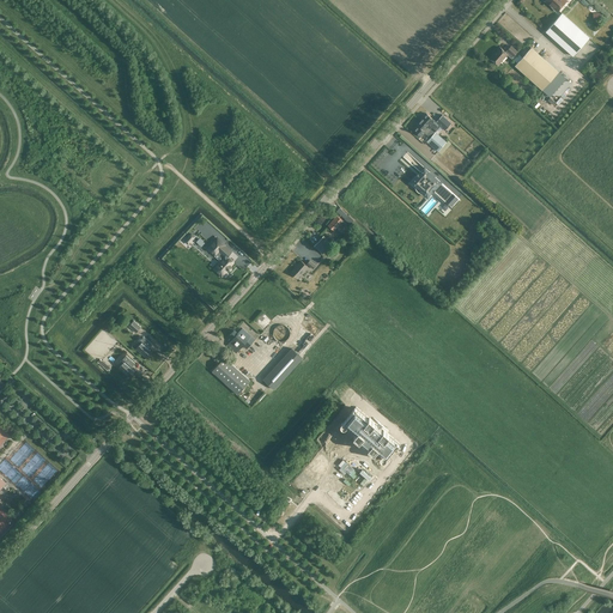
[(574,56),(589,38),(562,13),(546,31),(574,56)]
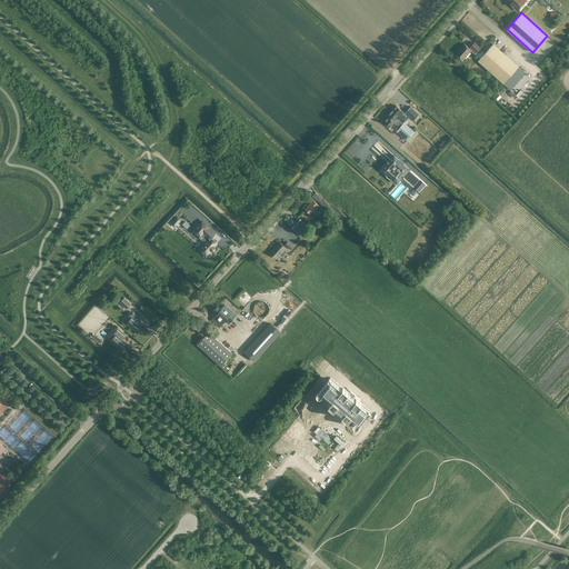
[(469,49),(463,43),(455,53),(462,60),(471,50),(475,53),(480,48),(475,42),(469,49)]
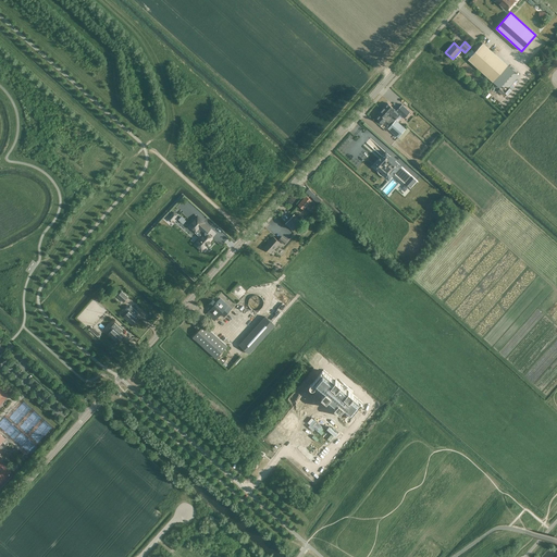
[(468,60),(499,88),(515,71),(483,42),(468,60)]
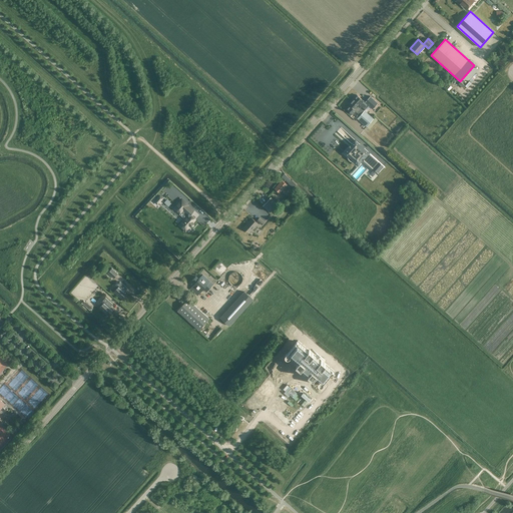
[(364,110),(368,105),(365,102),(356,93),(348,103),(350,105),(346,109),(353,114),(356,111),(357,112),(358,112),(359,113),(357,115),(359,117),(358,118),(367,126),(374,118),(364,110)]
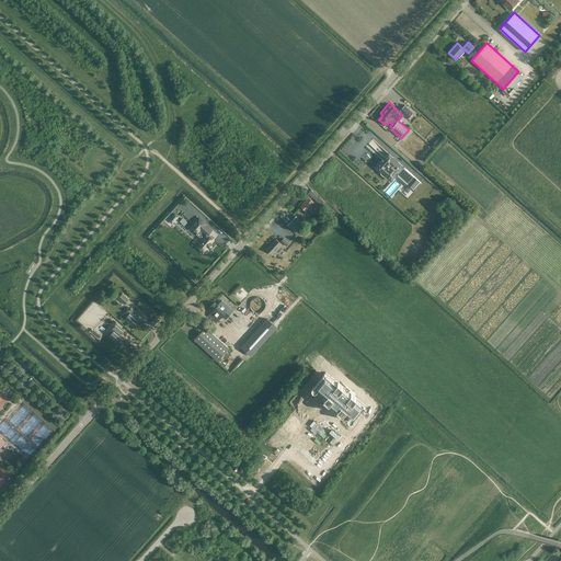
[(399,112),(402,115),(408,119),(413,113),(405,105),(399,112)]
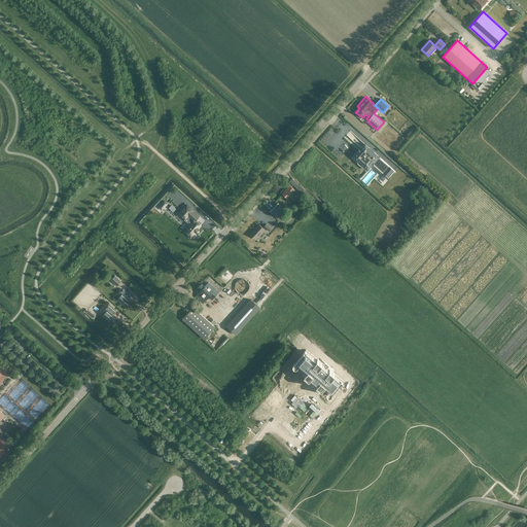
[(364,144),(354,156),(358,161),(359,161),(360,163),(361,164),(362,165),(367,169),(373,164),(388,178),(394,171),(374,152),(370,148),(364,144)]
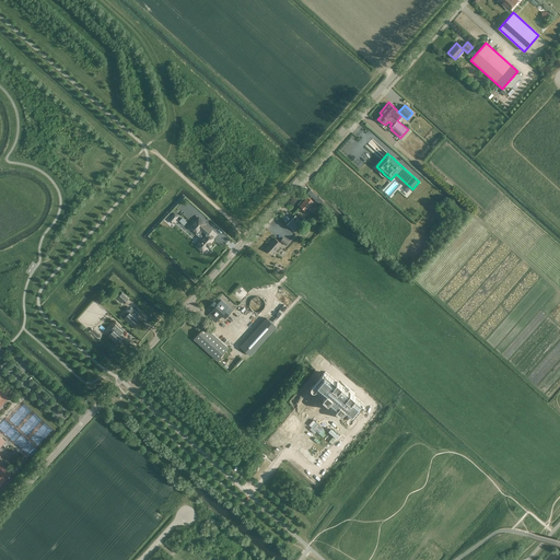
[(307,193),(315,199),(318,196),(311,189),(307,193)]
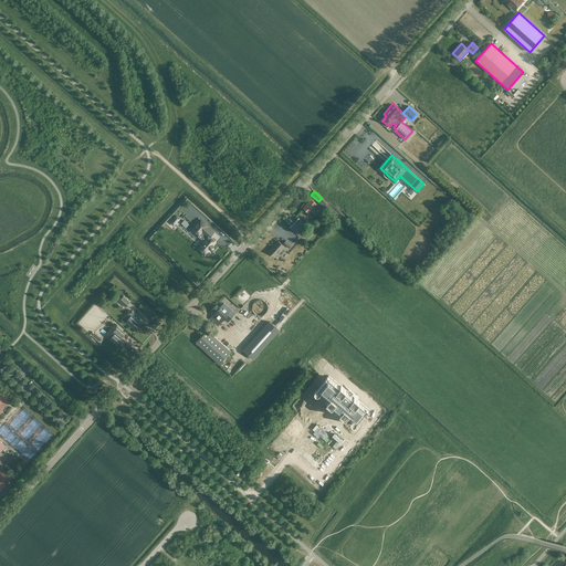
[(320,207),(311,199),(303,208),(308,213),(313,208),(316,211),(320,207)]
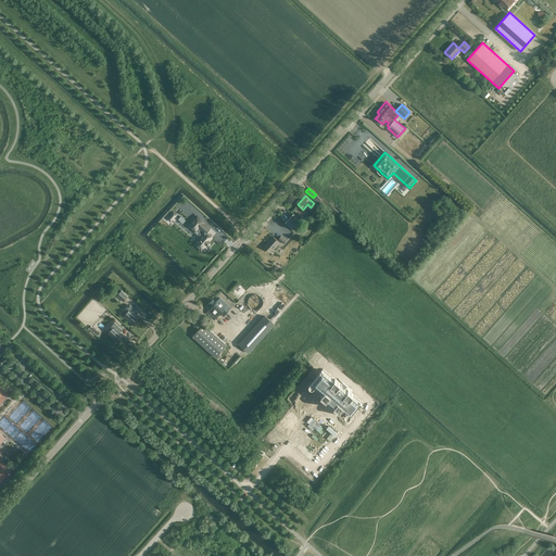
[(180,226),(187,219),(181,215),(178,218),(175,216),(178,213),(174,210),(167,218),(172,222),(173,219),(180,226)]
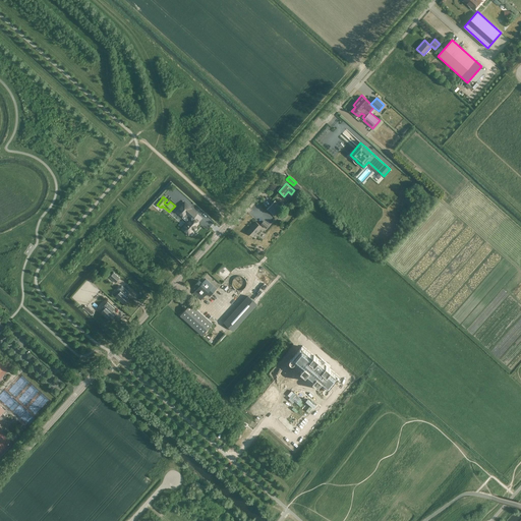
[(277,214),(283,207),(286,203),(287,204),(289,200),(288,198),(285,201),(281,197),(277,203),(275,200),(269,208),(277,214)]
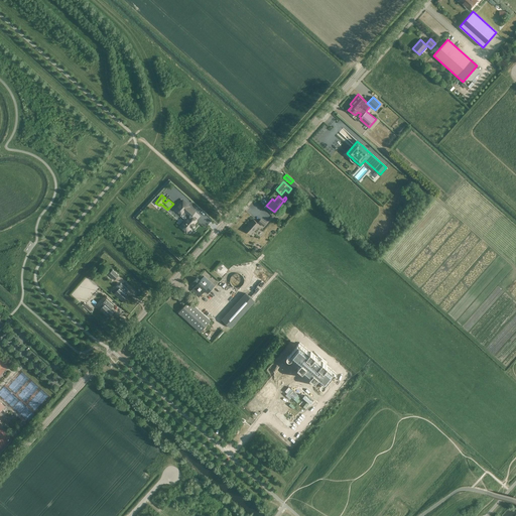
[(192,234),(203,223),(196,216),(199,212),(187,203),(178,212),(190,222),(185,228),(192,234)]
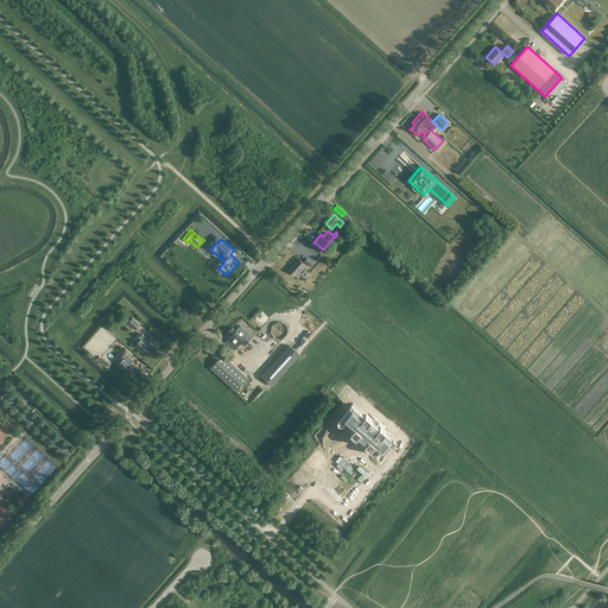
[(305,265),(298,259),(289,270),(296,276),(305,265)]
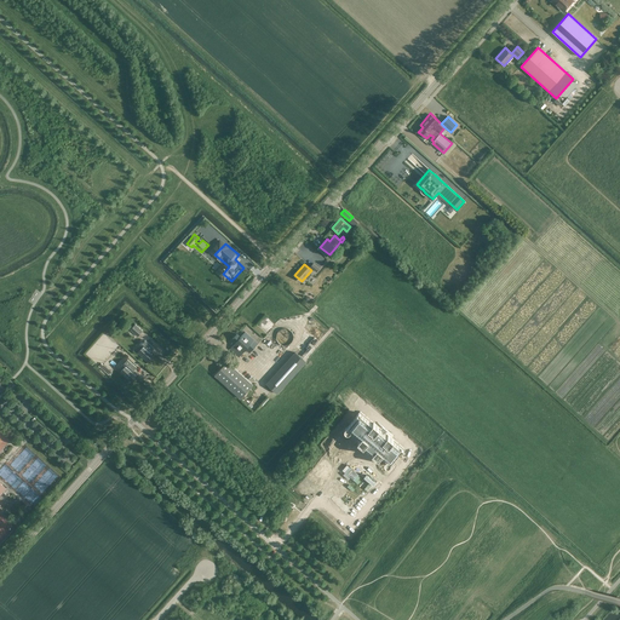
[(216,299),(222,293),(213,285),(207,292),(216,299)]
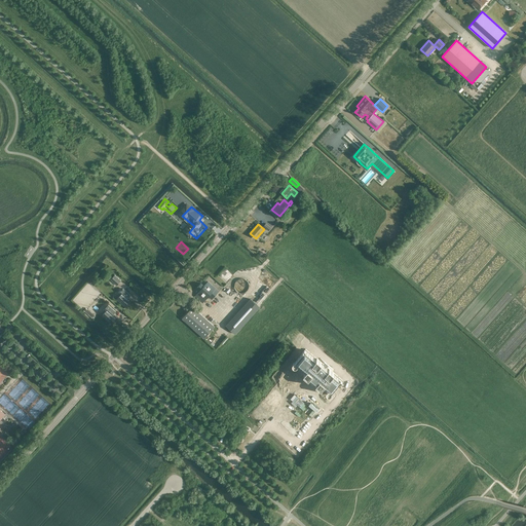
[(115,275),(110,279),(117,286),(121,282),(115,275)]
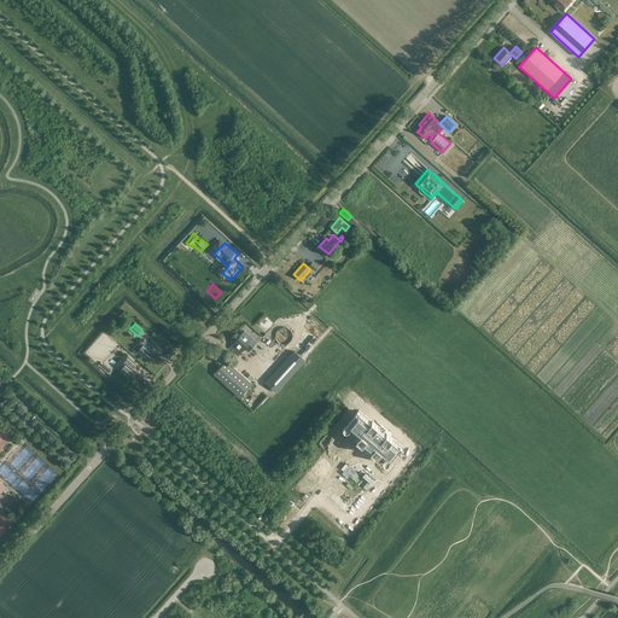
[(292,339),(292,336),(292,332),(290,330),(287,327),(284,327),(280,328),(278,330),(277,332),(275,336),(277,339),(278,342),(281,344),(284,344),(287,344),(291,342),(292,339)]
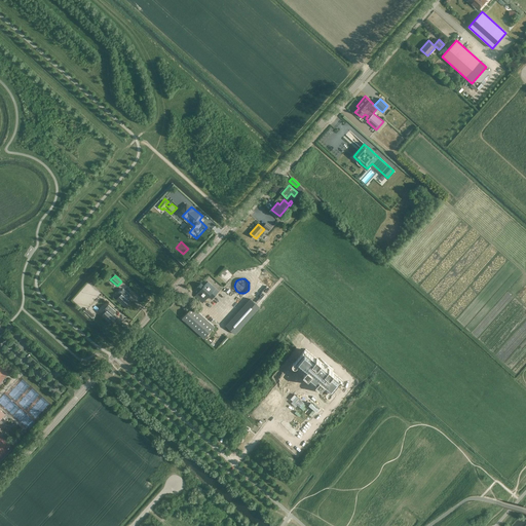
[(212,299),(219,292),(208,282),(204,286),(201,284),(197,288),(198,289),(196,292),(198,293),(195,296),(202,303),(209,296),(212,299)]
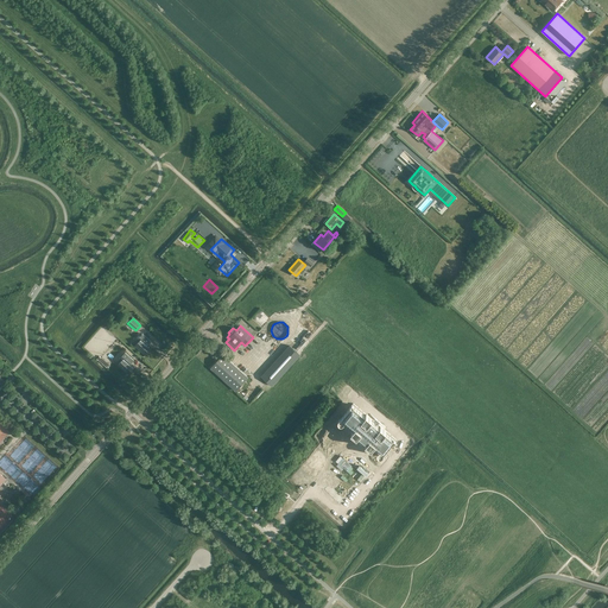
[(151,341),(143,334),(137,340),(139,341),(135,346),(145,355),(152,348),(149,344),(147,343),(147,342),(150,341),(151,342),(151,341)]
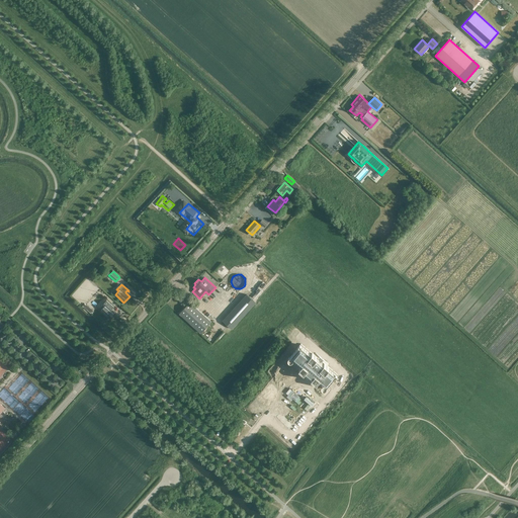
[(232,329),(256,303),(247,294),(223,321),(232,329)]
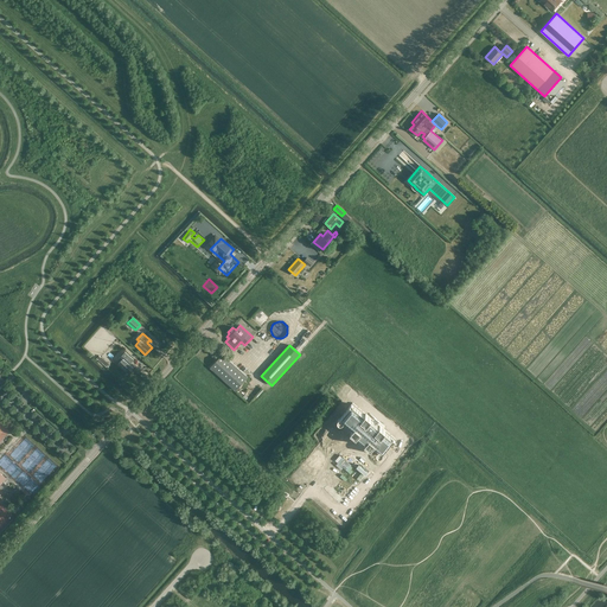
[(133,359),(125,352),(120,358),(122,359),(117,364),(128,374),(134,366),(131,363),(131,362),(129,360),(132,359),(133,360),(133,359)]
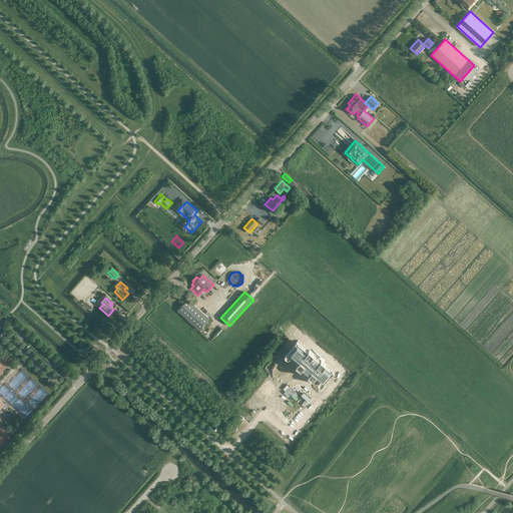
[(177,311),(199,330),(209,319),(187,300),(177,311)]
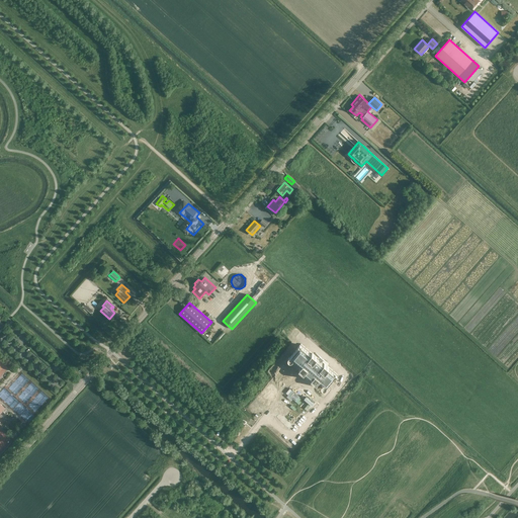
[(91,314),(93,311),(86,305),(84,307),(91,314)]
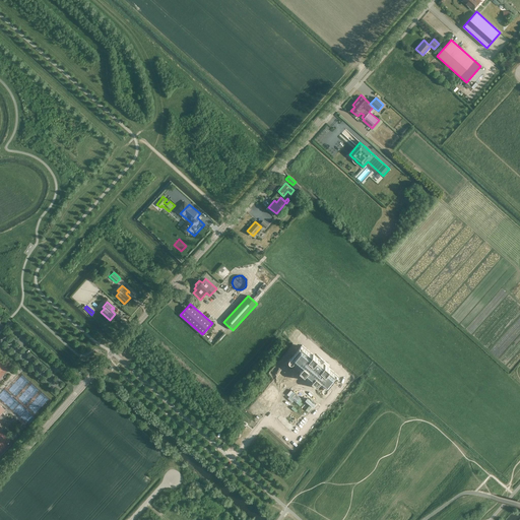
[(301,346),(293,340),(277,358),(326,399),(337,386),(334,383),(339,378),(301,346)]
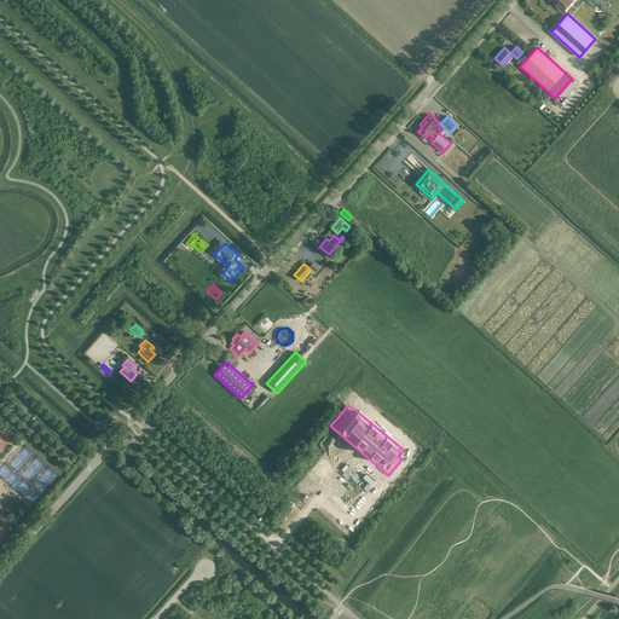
[(15,453),(25,441),(22,439),(11,450),(15,453)]
